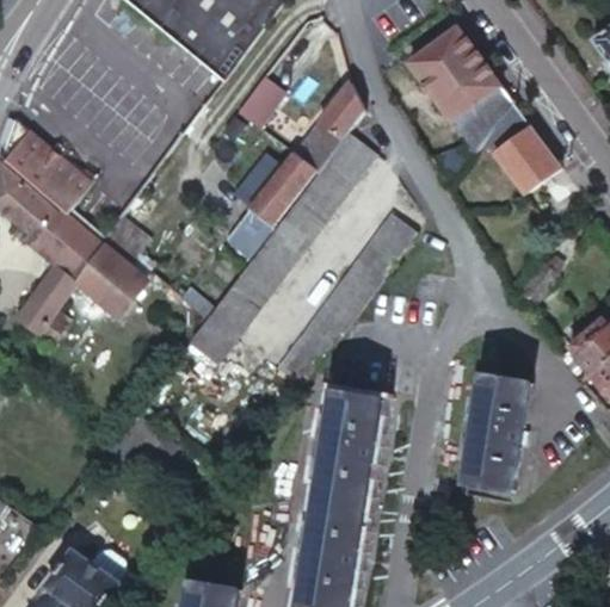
[(128,0),(226,79),(236,64),(281,8),(285,0),(128,0)]
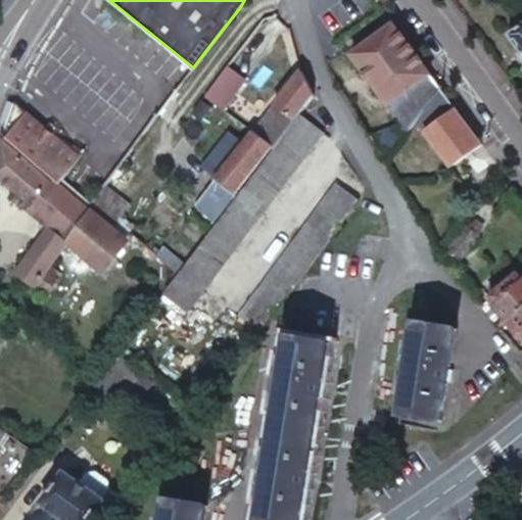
[(413,48),(391,20),(368,39),(362,38),(354,44),(354,48),(350,52),(387,101),(429,72),(413,48)]
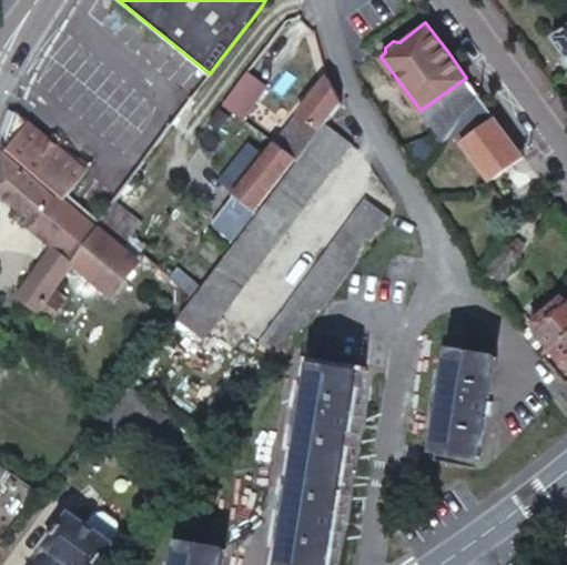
[(566,27),(555,36),(566,52),(566,27)]
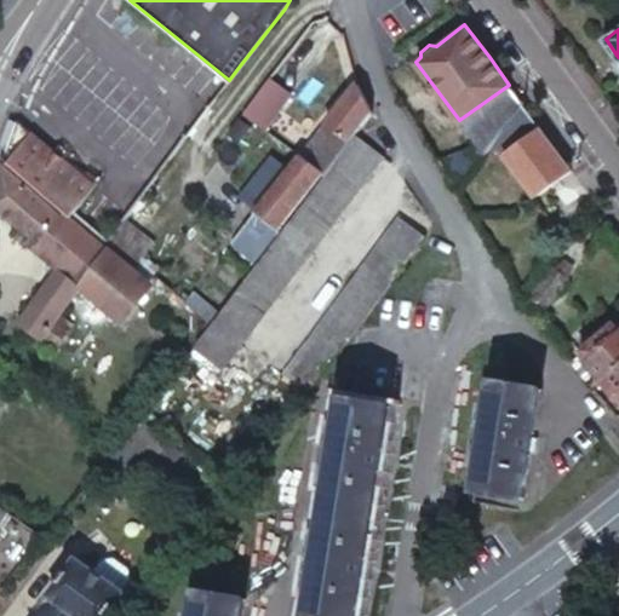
[(331,52),(275,102),(297,126),(354,76),(331,52)]
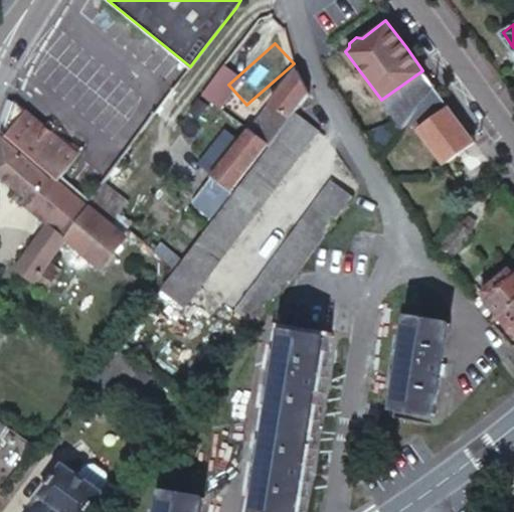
[(202,93),(222,105),(241,71),(222,59),(202,93)]
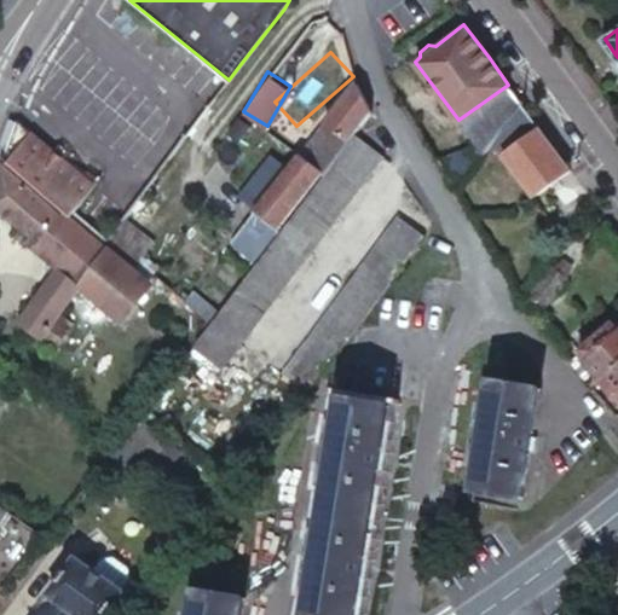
[(352,133),(369,110),(356,85),(299,158),(321,174),(329,162),(352,133)]
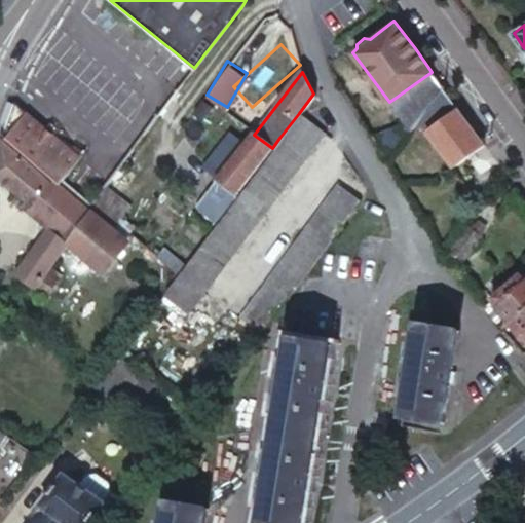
[(438,79),(432,72),(389,102),(411,131),(418,121),(419,120),(442,85),(438,79)]
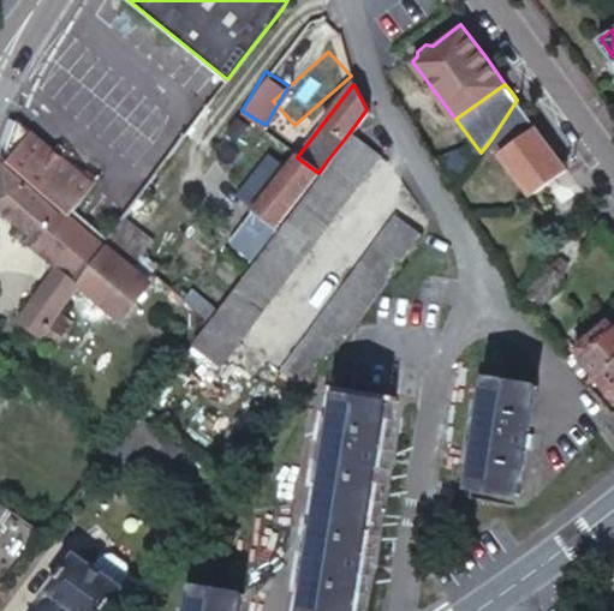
[(530,119),(517,100),(490,141),(500,154),(536,125),(530,119)]
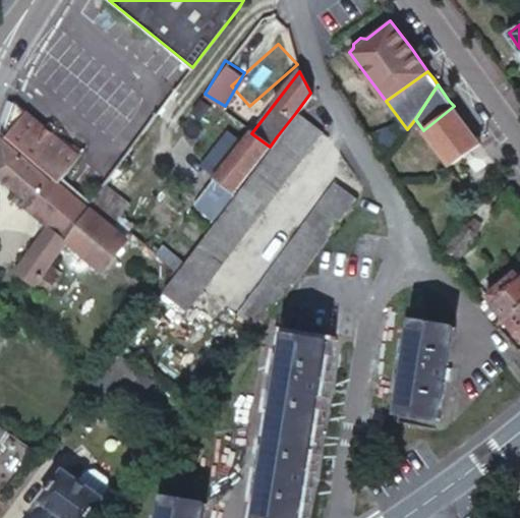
[(193,103),(175,90),(158,112),(176,126),(193,103)]
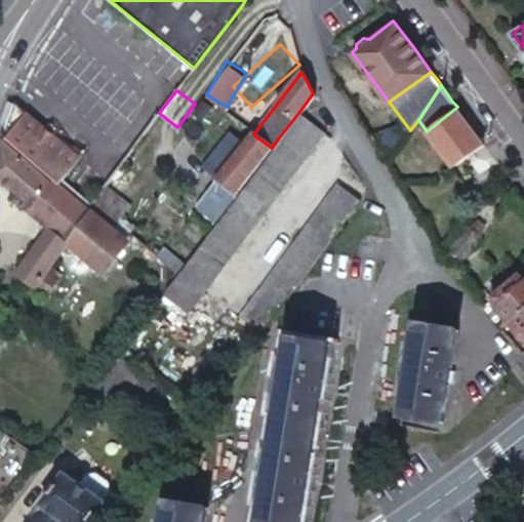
[(4,126),(2,134),(4,136),(25,109),(15,101),(13,105),(10,111),(7,119),(4,126)]
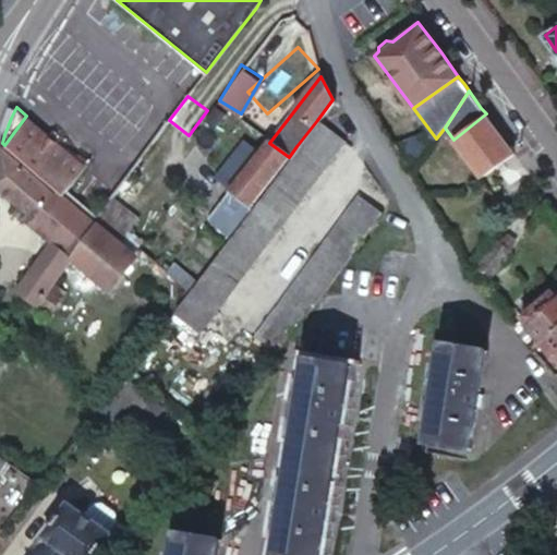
[(503,136),(486,113),(453,140),(482,177),(515,152),(509,145),(503,136)]
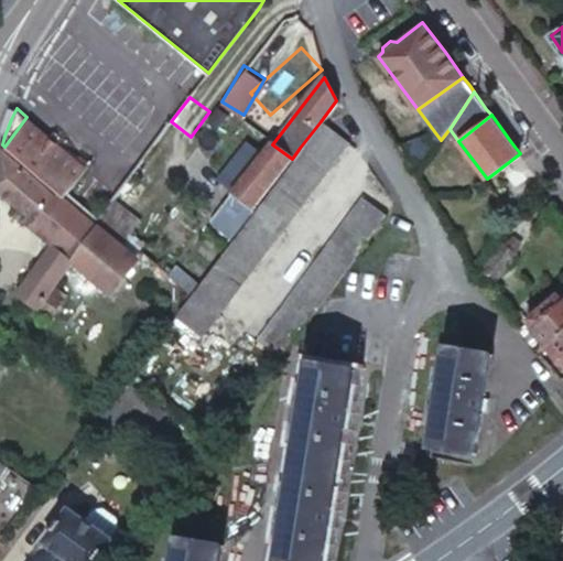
[(55,141),(26,117),(4,147),(35,171),(57,142),(55,141)]
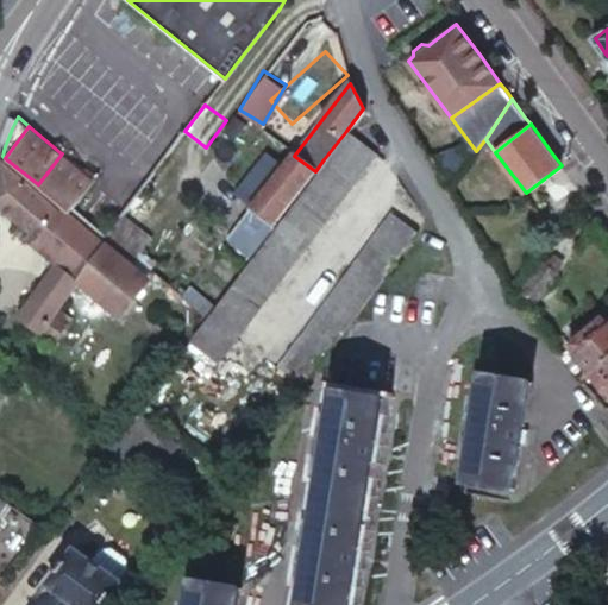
[(212,307),(204,317),(232,338),(256,306),(309,237),(373,151),(346,131),(324,159),(315,171),(302,188),(286,209),(234,277),(212,307)]
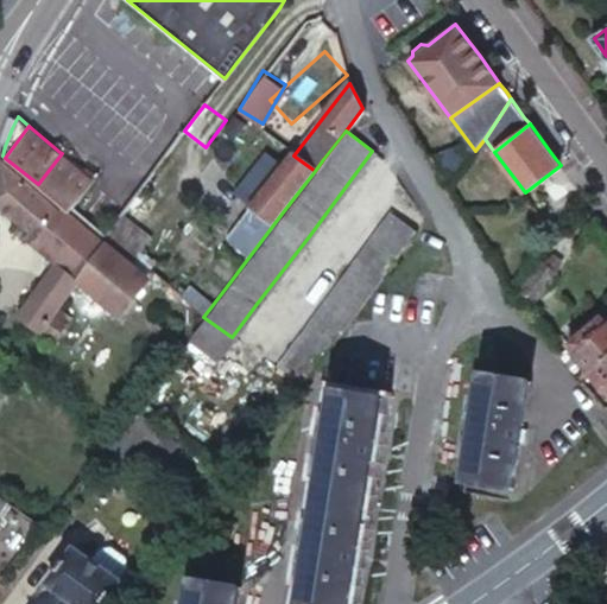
[(62,150),(59,152),(62,153),(38,184),(37,186),(61,207),(65,210),(97,171),(95,169),(93,171),(84,165),(83,166),(62,150)]
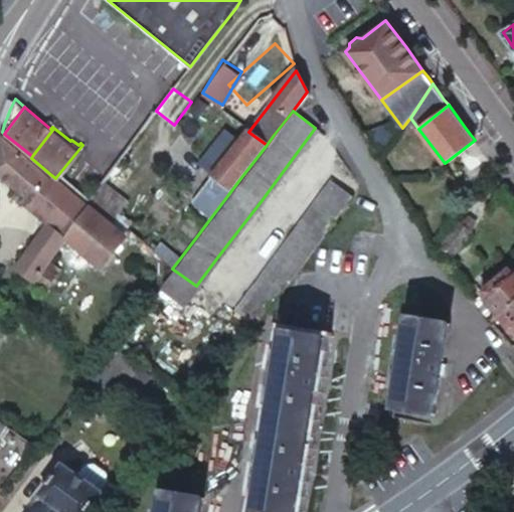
[(267,145),(248,132),(237,146),(251,157),(255,159),(267,145)]
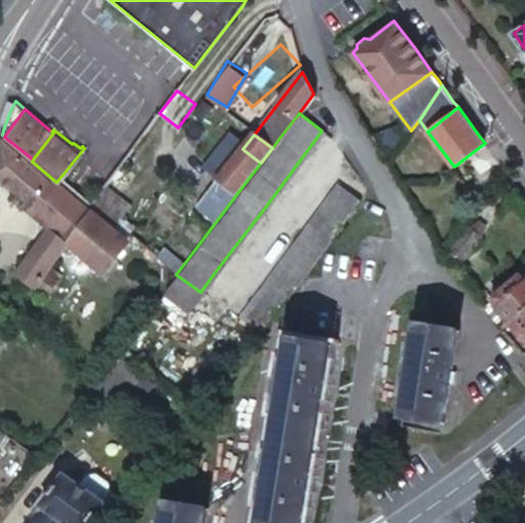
[(52,179),(32,161),(30,162),(1,138),(0,140),(0,177),(30,201),(32,202),(52,179)]
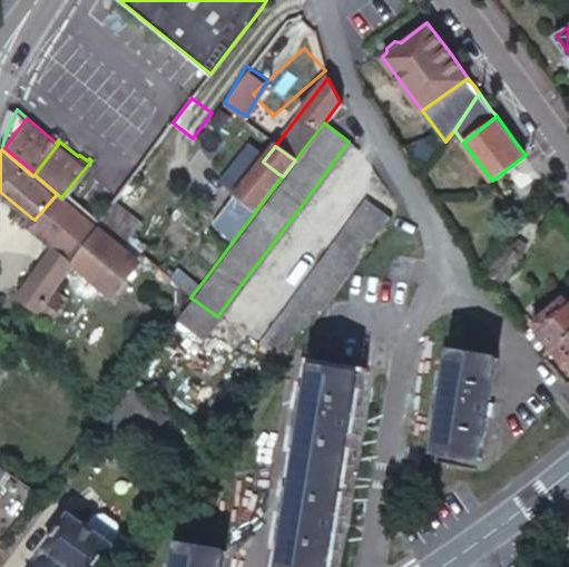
[(278,174),(263,162),(234,199),(251,213),(278,174)]
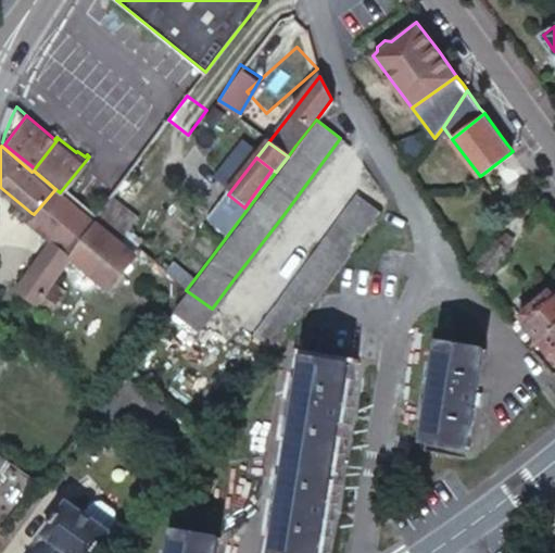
[(92,217),(60,192),(55,189),(34,214),(32,213),(26,221),(49,240),(65,253),(105,286),(133,253),(90,221),(92,217)]
